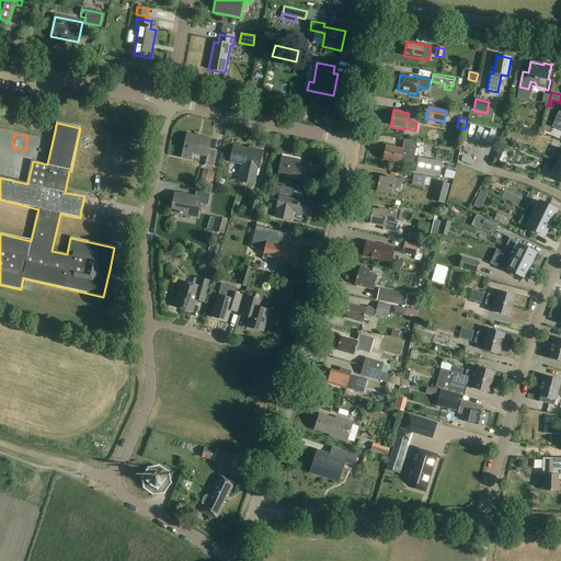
[(205,167),(214,168),(217,151),(209,149),(212,140),(197,138),(197,137),(187,135),(183,151),(207,157),(205,167)]
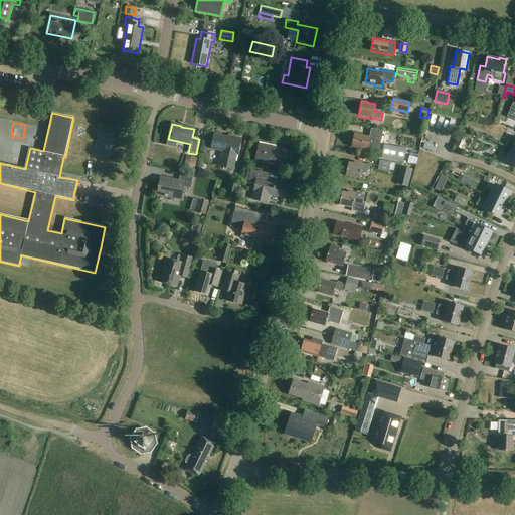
[(354,134),(352,147),(367,150),(367,149),(378,152),(381,137),(370,135),(369,137),(354,134)]
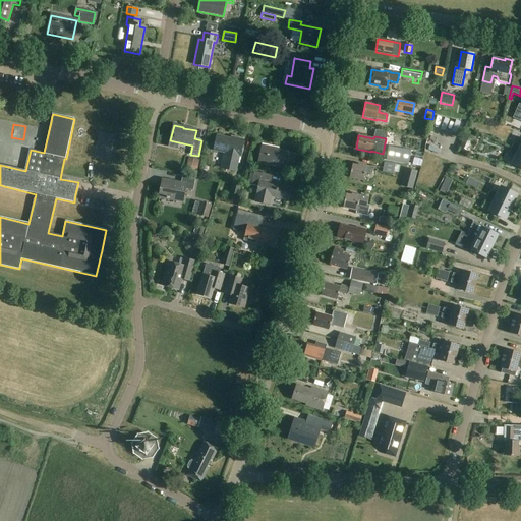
[(217,136),(214,151),(226,153),(222,169),(235,172),(239,156),(240,157),(243,139),(237,138),(236,140),(217,136)]
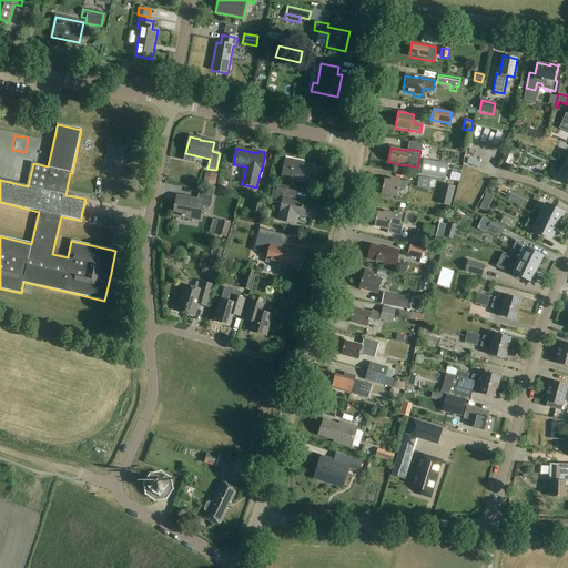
[(503,154),(500,161),(506,163),(508,164),(508,163),(510,158),(503,154)]
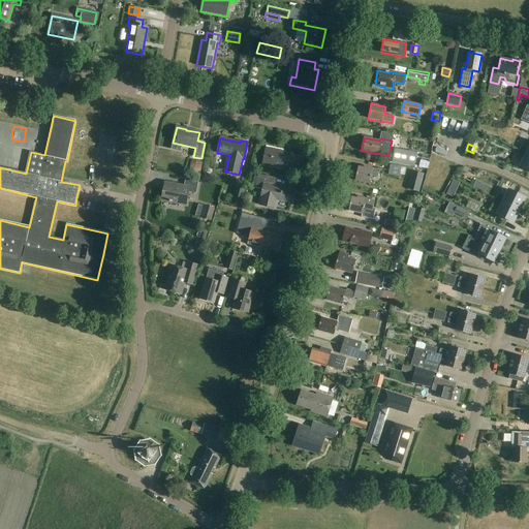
[(519,150),(528,155),(528,147),(528,149),(522,145),(519,150)]
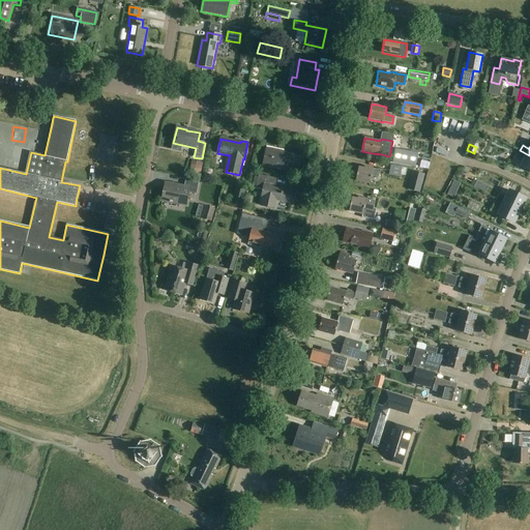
[(263,166),(297,173),(300,158),(283,155),(284,150),(267,147),(263,166)]
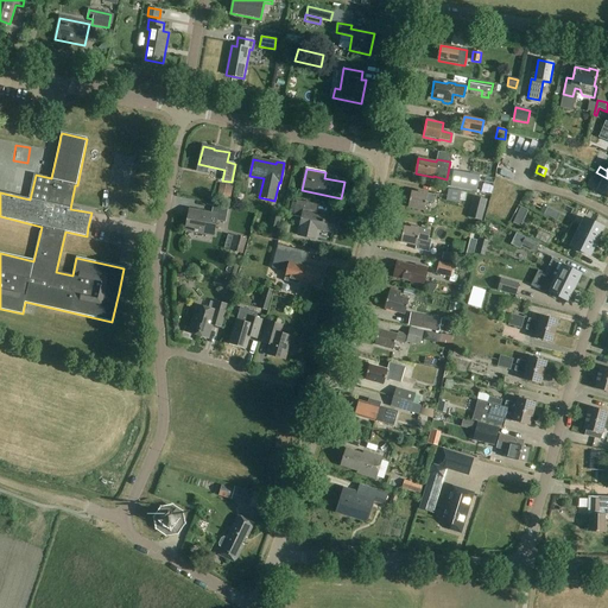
[(458,189),(462,175),(453,172),(450,187),(458,189)]
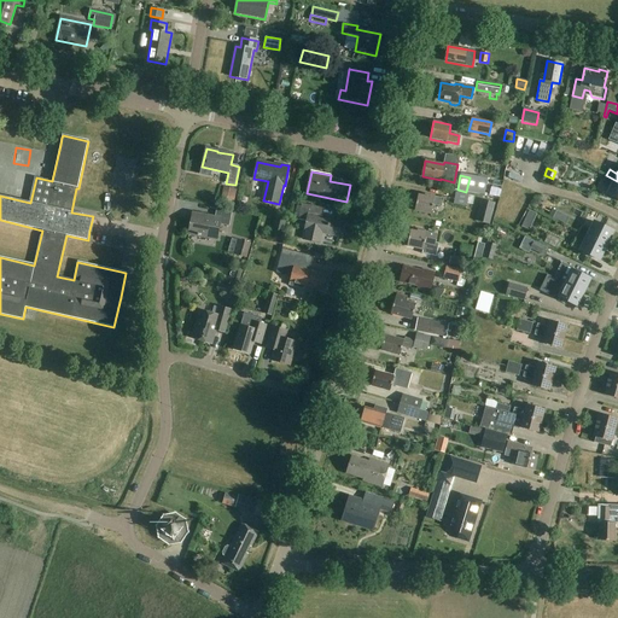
[(617,181),(606,175),(604,181),(612,186),(607,194),(617,198),(617,181)]
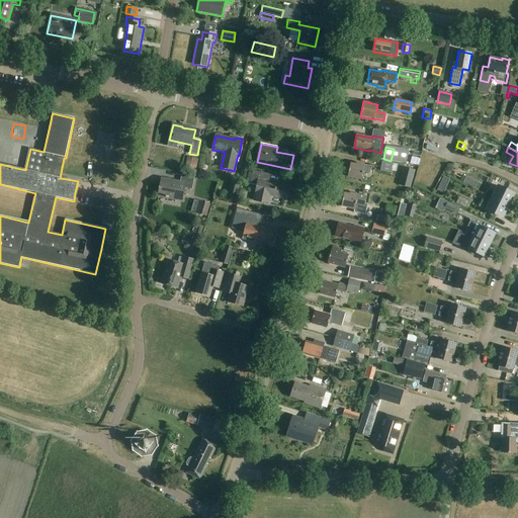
[(401,150),(399,162),(406,163),(408,151),(401,150)]
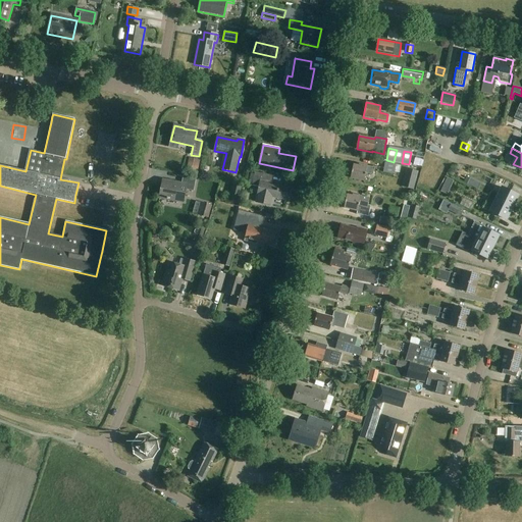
[(415,158),(413,165),(421,167),(423,160),(415,158)]
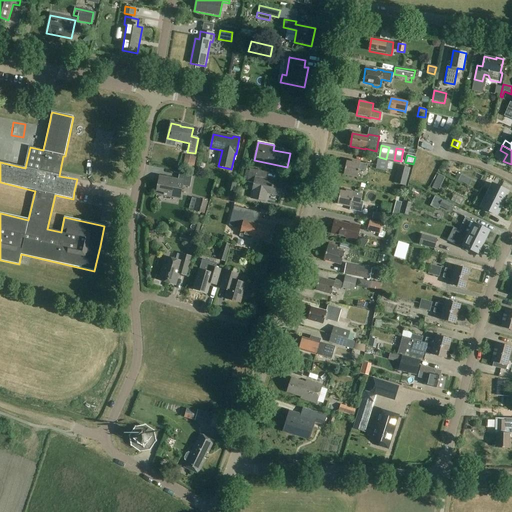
[(376,169),(387,171),(389,162),(378,160),(376,169)]
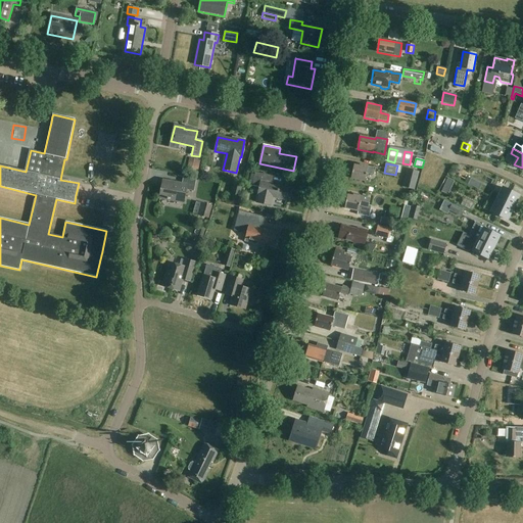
[(373,169),(360,165),(359,167),(353,165),(350,179),(365,182),(367,174),(372,175),(373,169)]
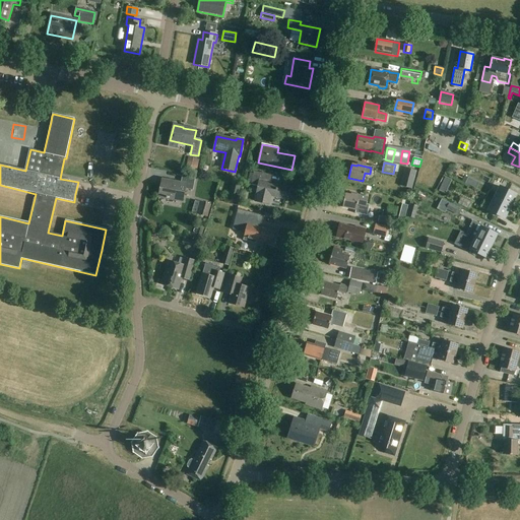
[(435,177),(445,175),(444,168),(434,170),(435,177)]
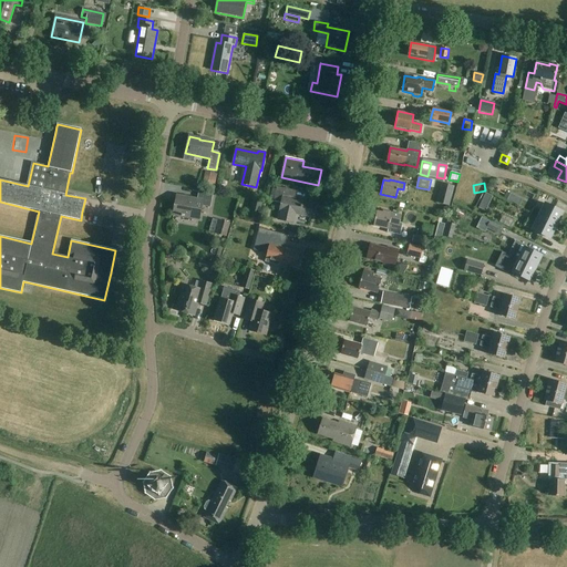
[(442,184),(437,204),(449,206),(454,186),(442,184)]
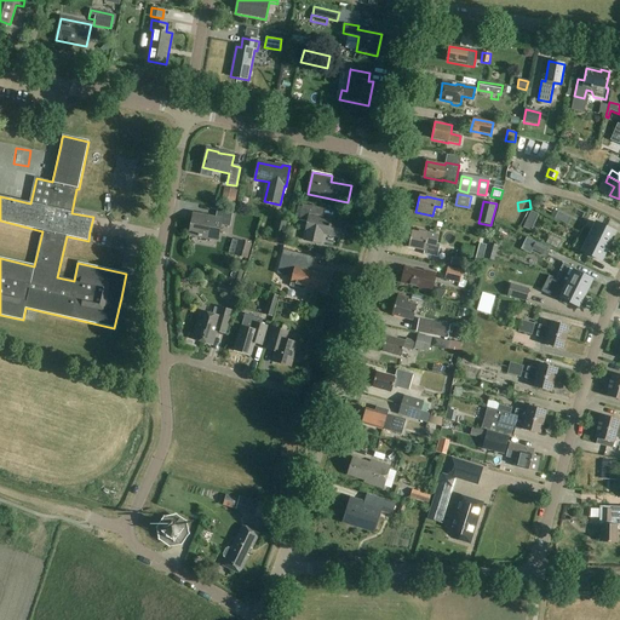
[(339,239),(343,223),(316,217),(317,208),(303,205),(299,220),(306,222),(305,231),(304,241),(321,245),(323,235),(339,239)]
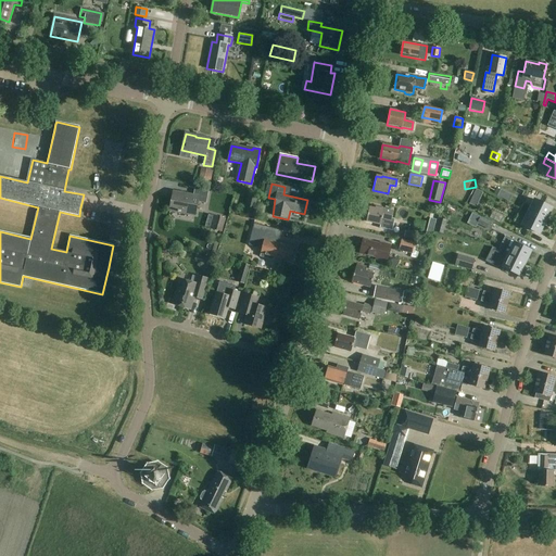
[(206,203),(209,190),(194,188),(193,196),(173,192),(171,211),(196,215),(198,202),(206,203)]
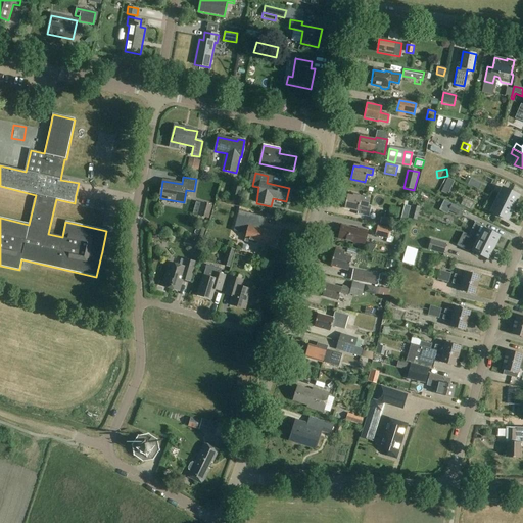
[(447,178),(444,185),(452,188),(455,181),(447,178)]
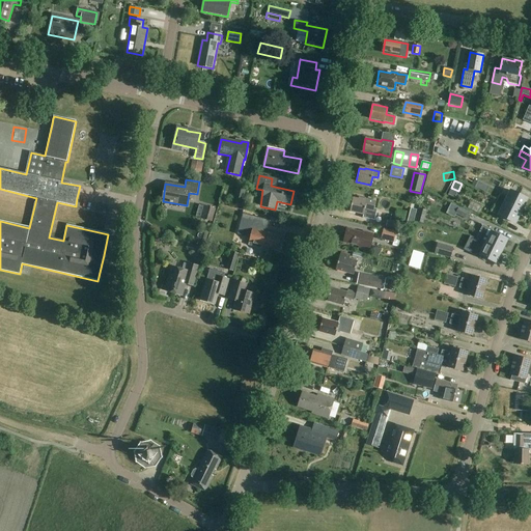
[(355,192),(356,186),(342,183),(340,190),(348,192),(350,191),(355,192)]
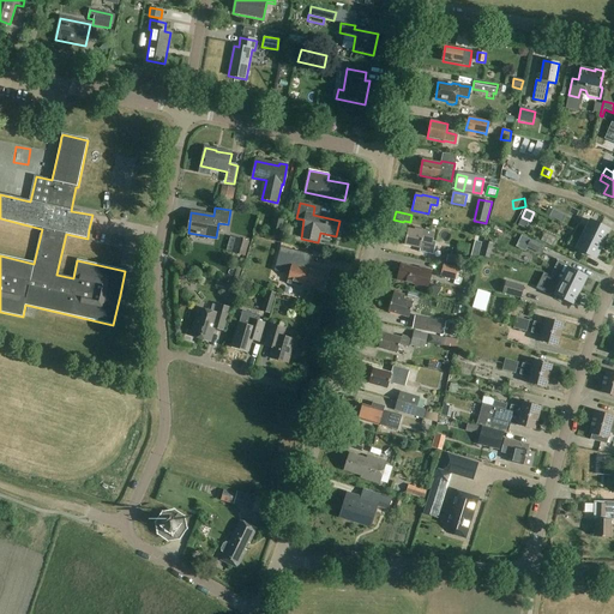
[(270,235),(280,238),(284,218),(275,216),(270,235)]
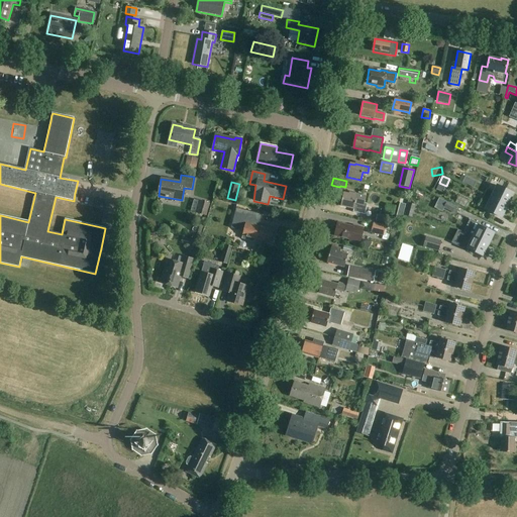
[(484,194),(507,206),(513,194),(497,186),(493,193),(487,189),(484,194)]
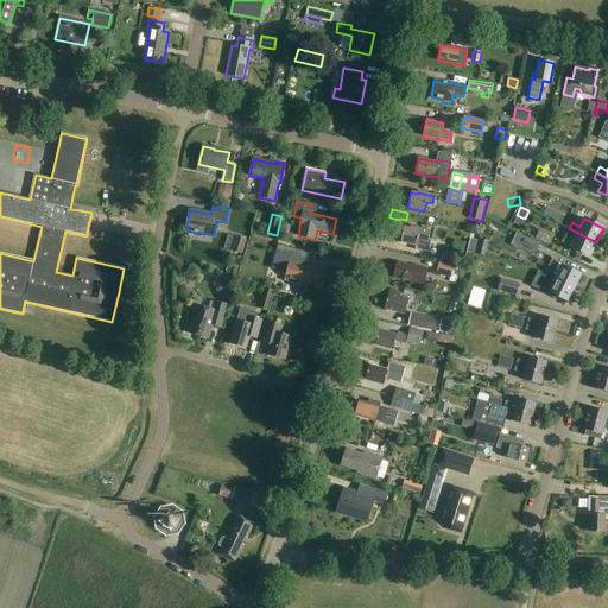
[(418,238),(424,239),(428,240),(430,232),(410,227),(410,229),(404,227),(400,242),(417,246),(418,238)]
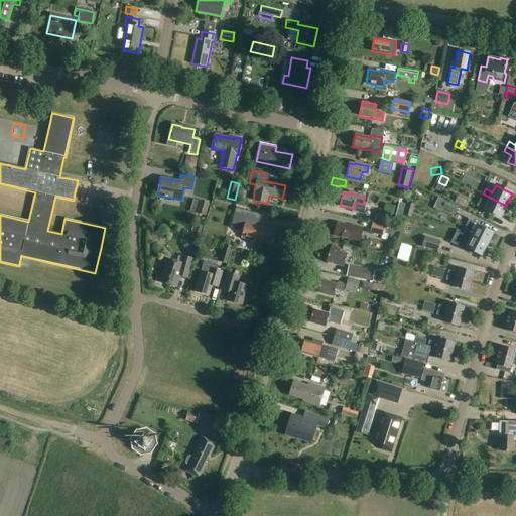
[(500,218),(506,206),(483,194),(481,199),(488,203),(484,210),(500,218)]
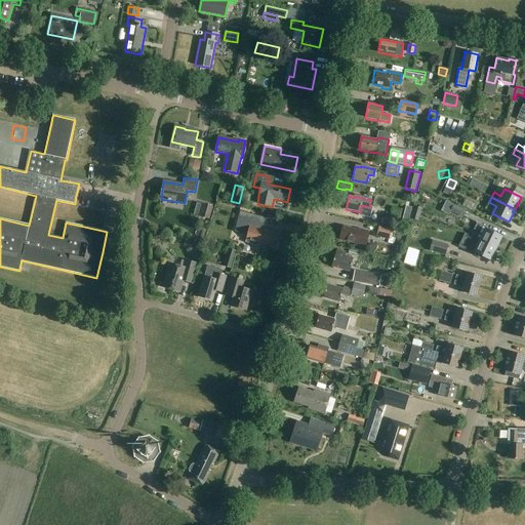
[(189,215),(192,209),(185,205),(182,211),(189,215)]
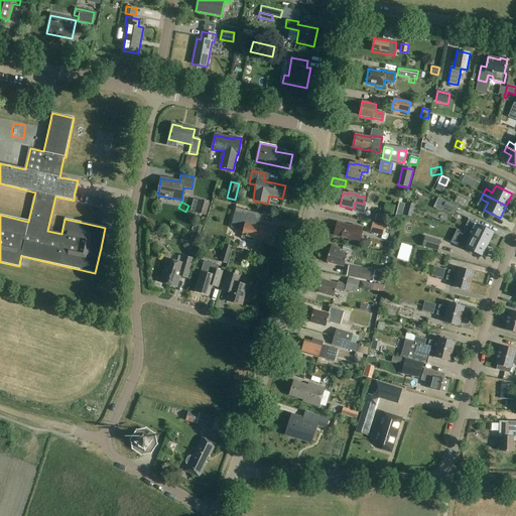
[(442,208),(453,213),(456,207),(445,202),(442,208)]
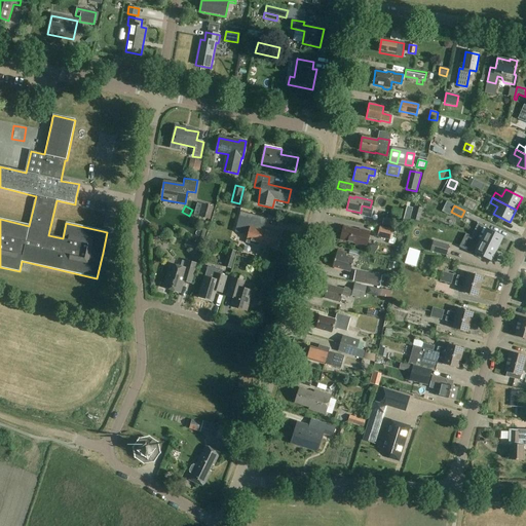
[(413,209),(407,207),(402,225),(408,226),(413,209)]
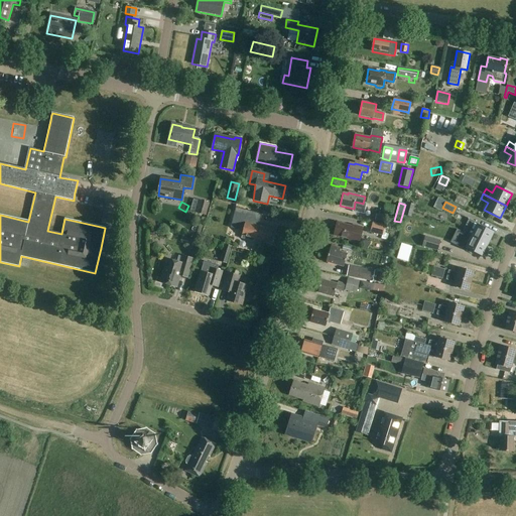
[(197,207),(196,213),(206,216),(207,210),(197,207)]
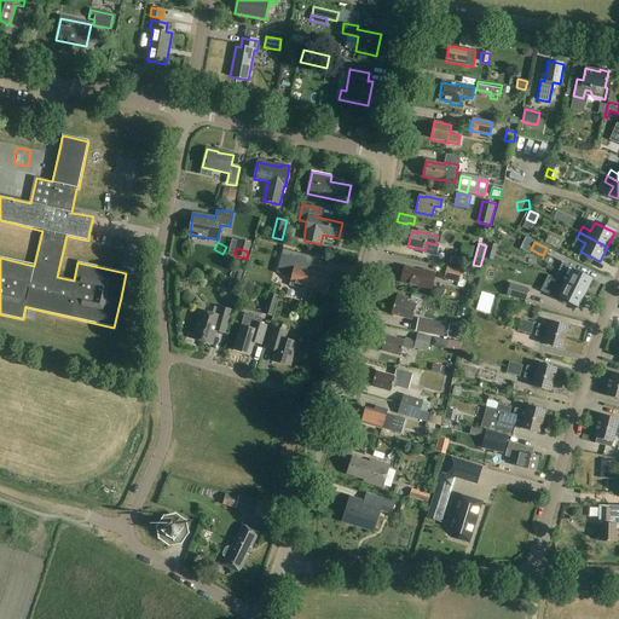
[(492,261),(495,253),(486,252),(484,259),(491,260),(492,261)]
